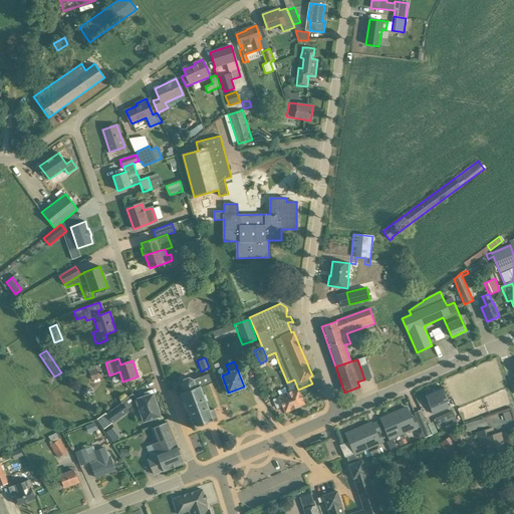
[(99,377),(97,368),(89,371),(92,379),(99,377)]
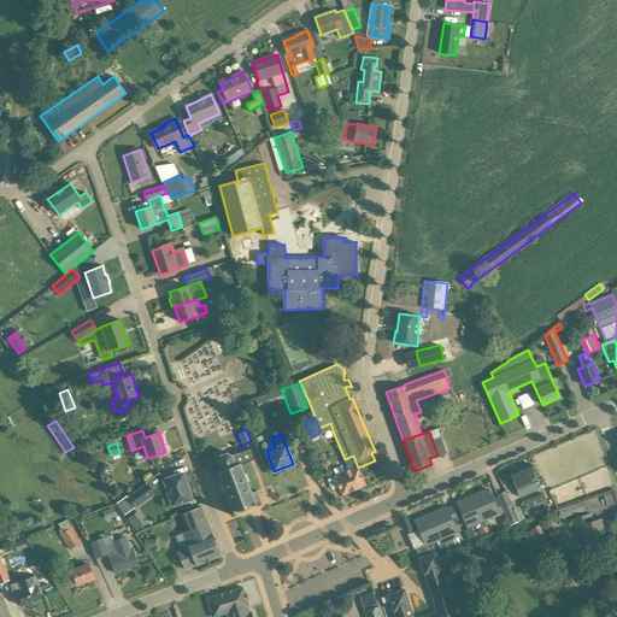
[(251,448),(242,452),(233,456),(227,452),(219,456),(217,462),(207,465),(212,476),(218,474),(221,482),(218,483),(223,494),(225,493),(228,501),(225,503),(227,503),(223,504),(227,512),(228,512),(230,512),(230,513),(230,515),(231,516),(233,516),(234,516),(234,515),(235,515),(235,513),(240,511),(241,512),(248,509),(248,507),(254,505),(254,506),(256,505),(256,504),(257,503),(257,501),(259,500),(256,491),(251,493),(247,483),(250,483),(246,472),(244,474),(240,465),(256,459),(251,448)]
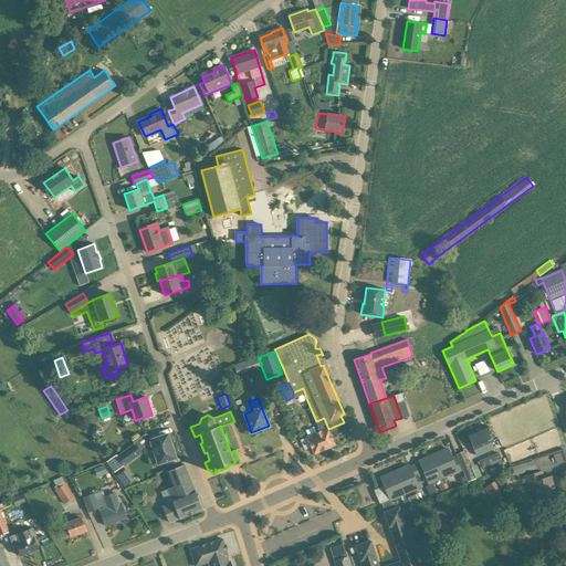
[(324,418),(316,421),(315,421),(318,429),(317,429),(318,432),(307,437),(314,453),(334,444),(327,429),(328,429),(324,418)]
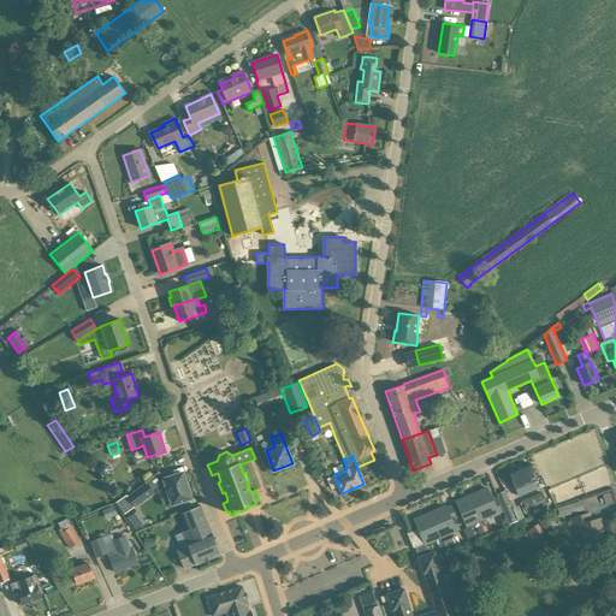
[(537,480),(534,474),(529,463),(509,472),(519,496),(537,489),(534,481),(537,480)]
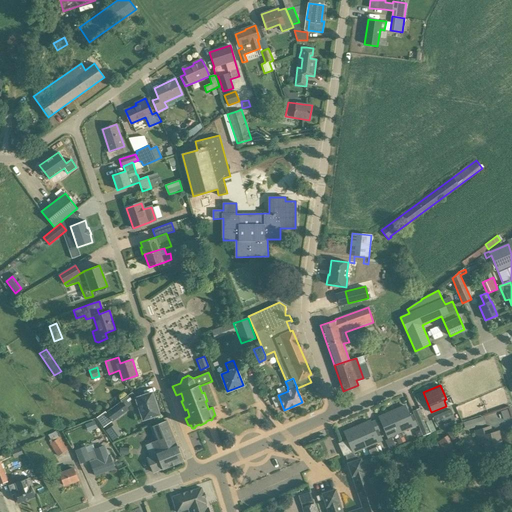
[(136,398),(143,420),(159,414),(152,393),(136,398)]
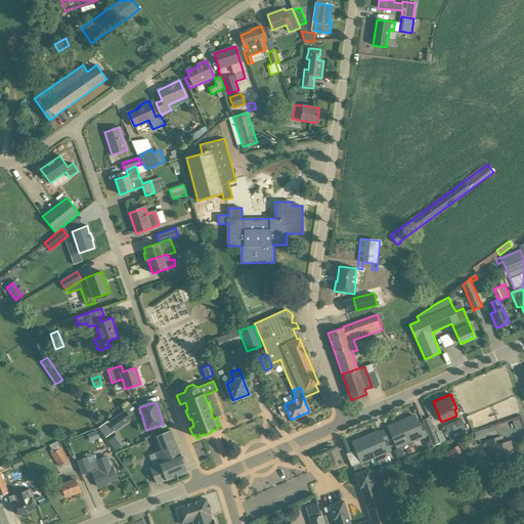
[(108,423),(115,431),(131,420),(125,410),(108,423)]
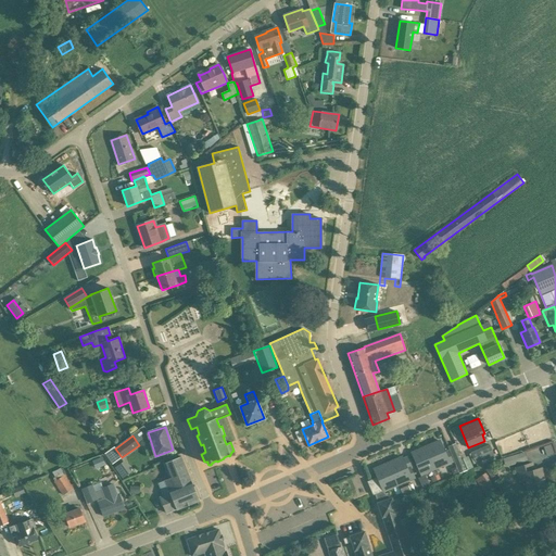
[(440,441),(426,446),(434,468),(452,460),(447,451),(444,453),(440,441)]
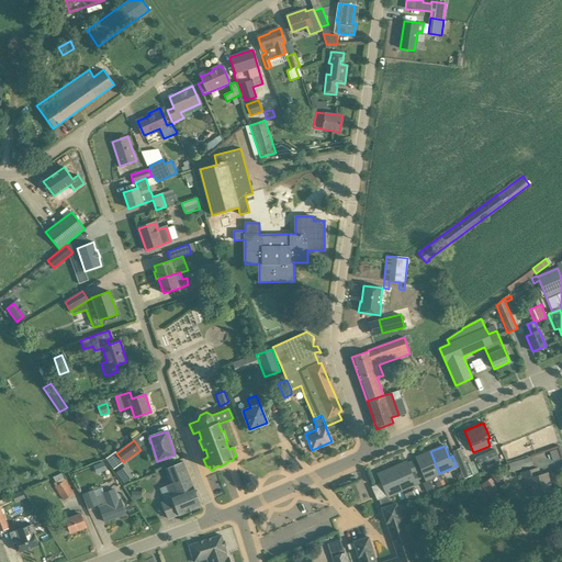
[(453,450),(458,462),(464,460),(459,448),(453,450)]
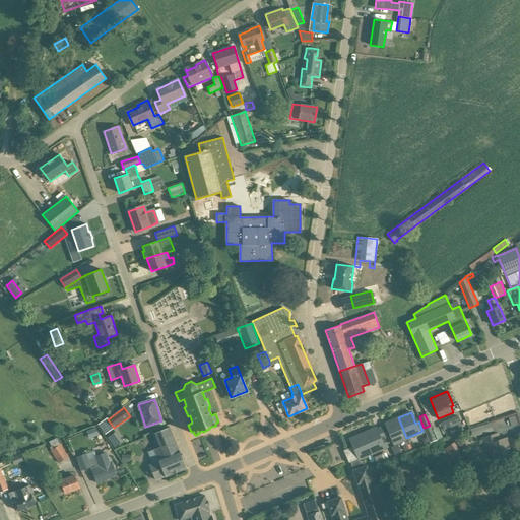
[(439,424),(443,434),(462,426),(457,415),(439,424)]
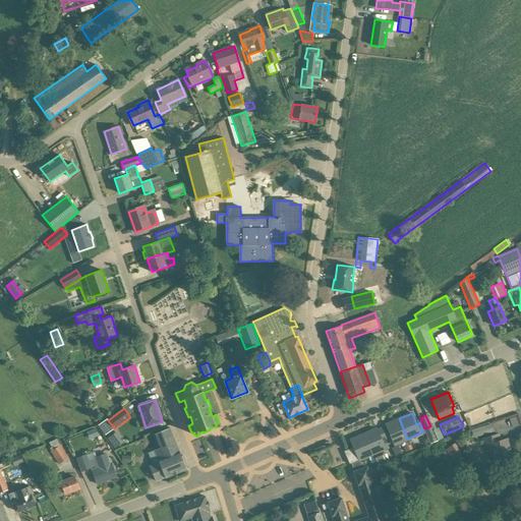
[(407,439),(399,418),(386,424),(395,445),(407,439)]
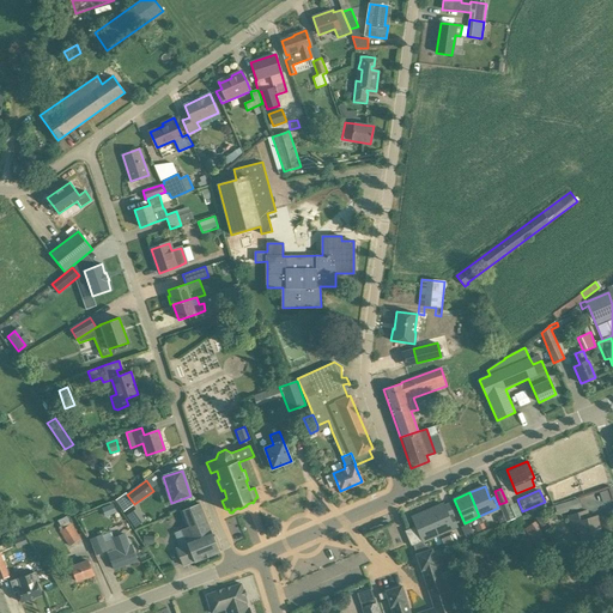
[(499,504),(507,521),(514,519),(507,502),(499,504)]
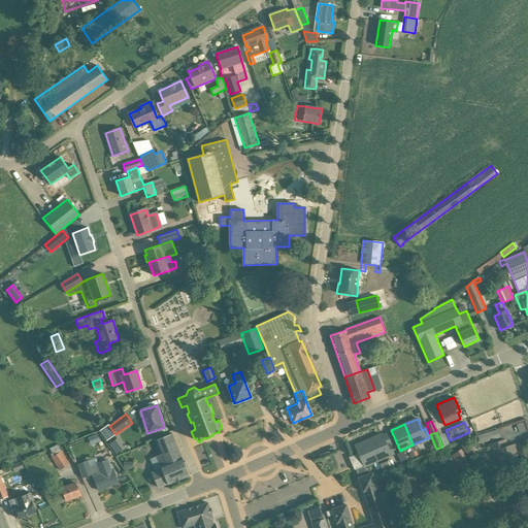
[(189,475),(172,433),(155,440),(161,454),(157,456),(161,468),(152,472),(158,487),(167,484),(189,475)]
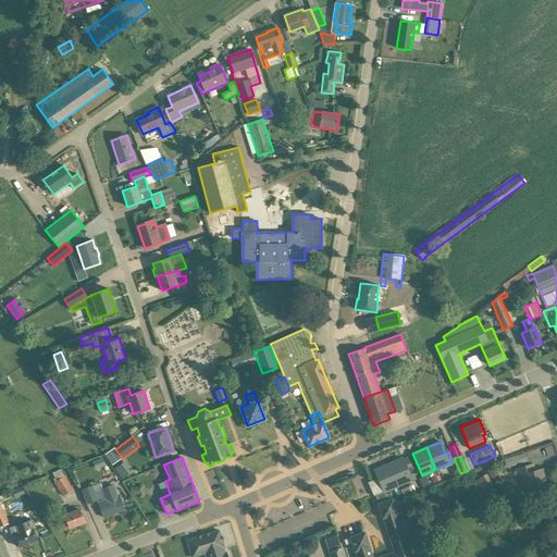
[(504,459),(506,468),(516,465),(514,457),(504,459)]
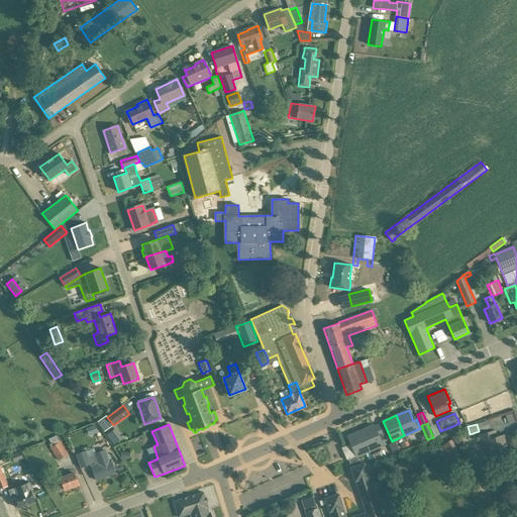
[(94,425),(84,428),(87,436),(97,433),(94,425)]
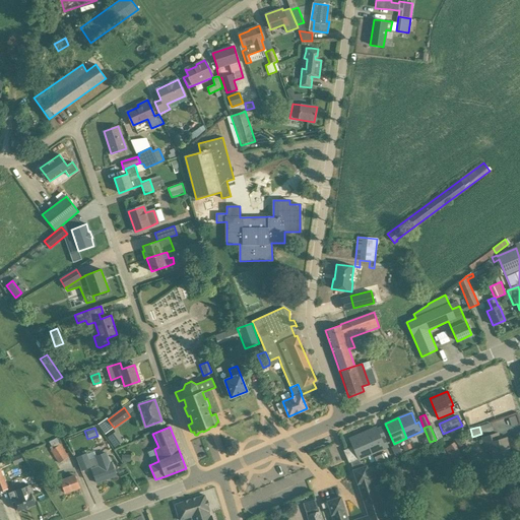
[(376,428),(363,434),(372,454),(388,447),(385,439),(381,440),(376,428)]
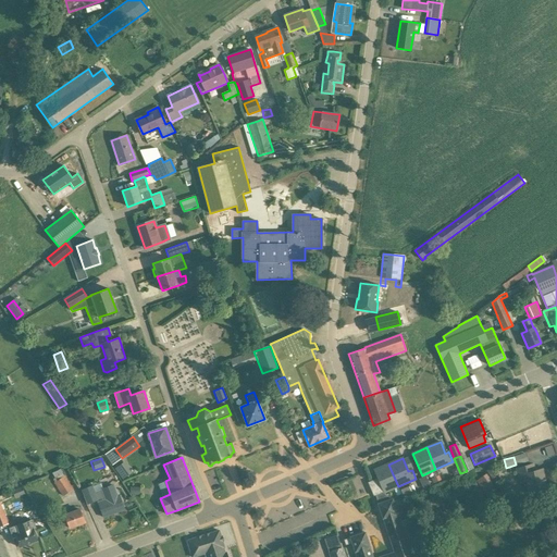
[(124,461),(115,468),(123,479),(132,472),(124,461)]
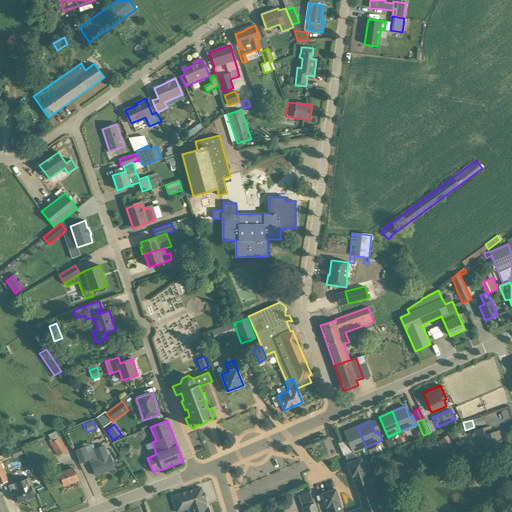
[(475,431),(478,440),(482,439),(487,455),(504,450),(498,431),(492,433),(490,426),(475,431)]
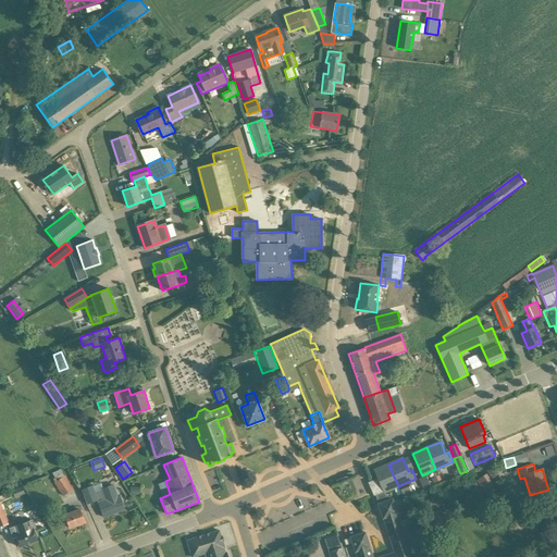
[(398,486),(388,465),(374,470),(378,478),(384,492),(398,486)]
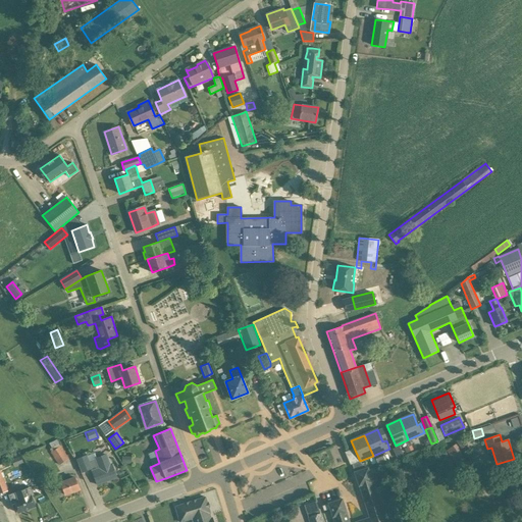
[(200,439),(193,442),(200,460),(208,457),(200,439)]
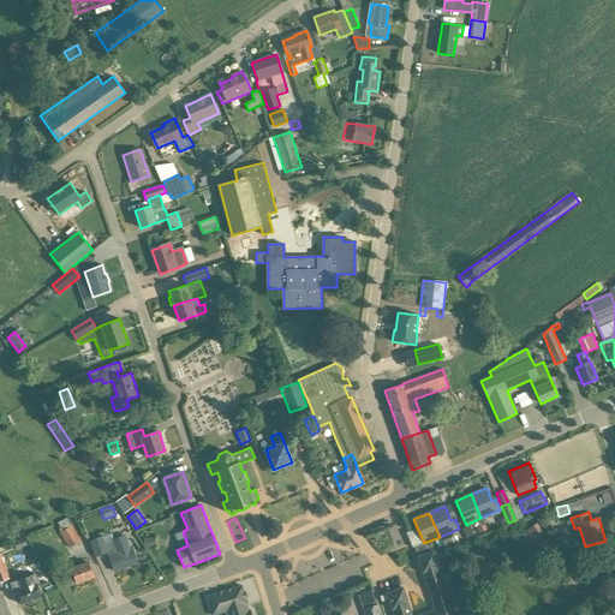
[(526,530),(536,542),(545,535),(536,523),(526,530)]
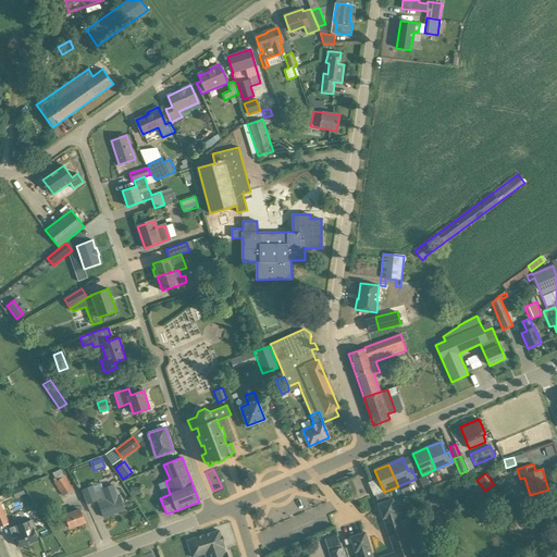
[(73,489),(63,475),(54,482),(64,495),(73,489)]
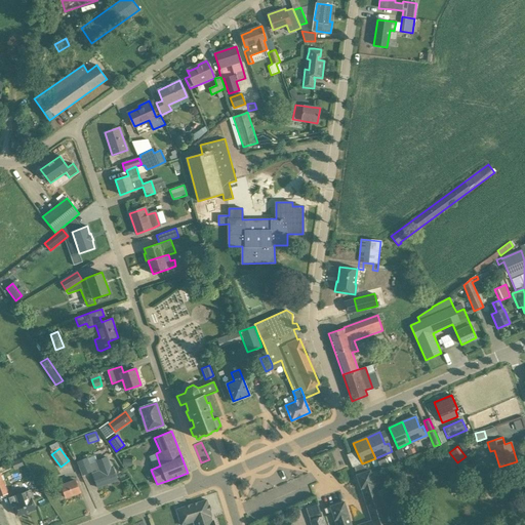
[(357,466),(362,463),(356,450),(347,454),(352,468),(354,467),(357,466)]
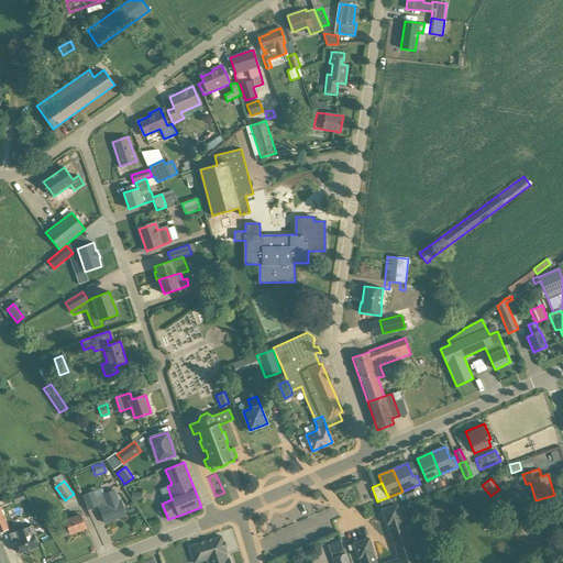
[(94,490),(83,495),(88,509),(99,506),(96,498),(94,490)]
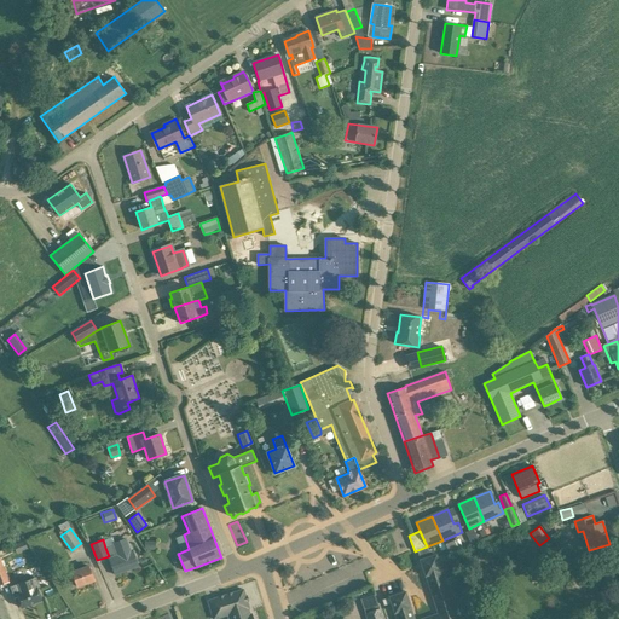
[(114,544),(105,548),(109,556),(110,559),(109,559),(115,574),(138,566),(132,550),(131,551),(126,539),(114,544)]
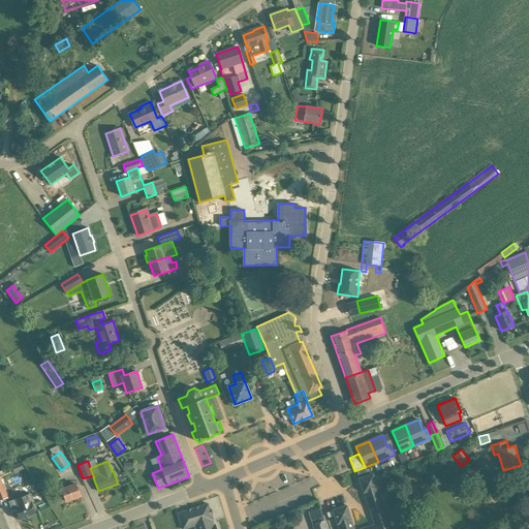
[(360,469),(356,470),(360,478),(373,474),(365,467),(360,469)]
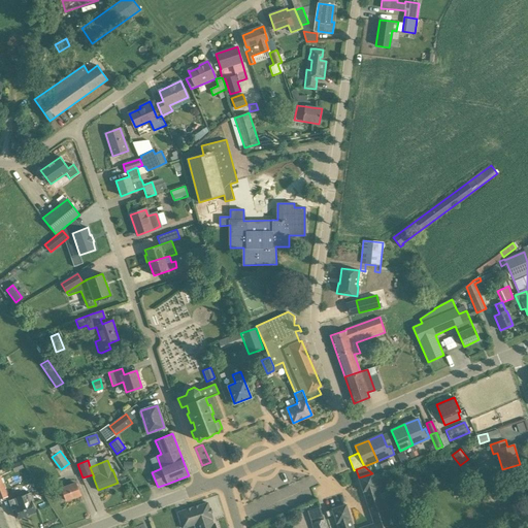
[(351,519),(347,504),(332,509),(326,512),(328,517),(334,515),(337,527),(390,527),(381,498),(388,496),(386,491),(378,494),(374,480),(382,477),(380,472),(372,474),(372,473),(359,477),(358,477),(363,492),(363,491),(373,524),(360,527),(353,527),(351,519)]
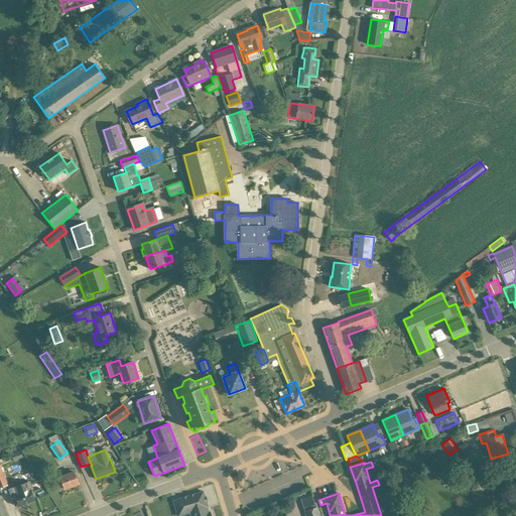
[(53,466),(44,469),(46,473),(48,472),(50,477),(56,475),(53,466)]
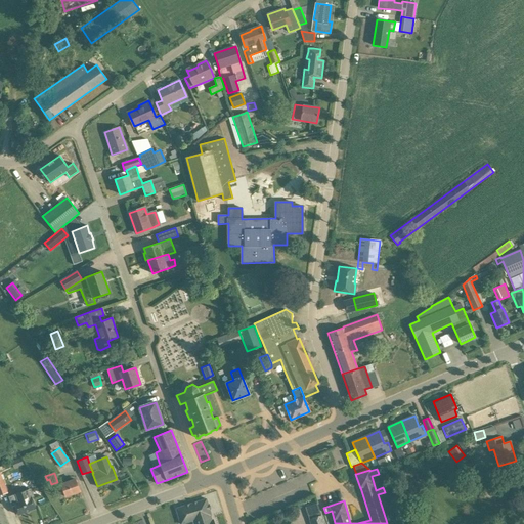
[(80,491),(76,482),(75,479),(61,485),(61,486),(55,489),(57,494),(63,492),(66,496),(80,491)]
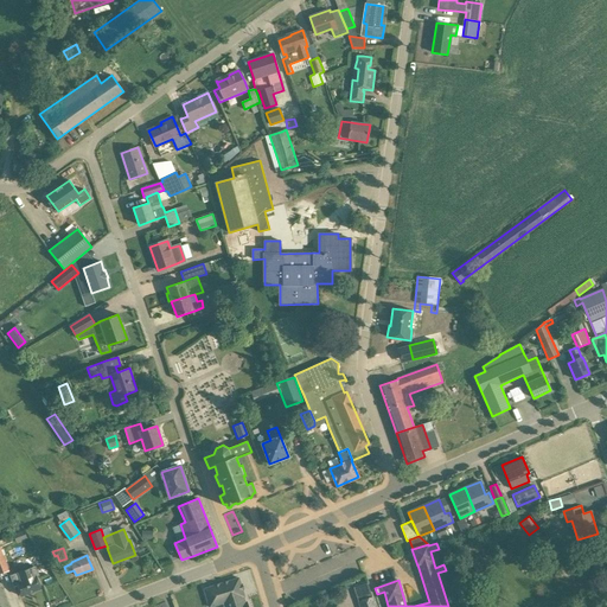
[(17,585),(20,596),(42,588),(37,577),(40,576),(36,566),(10,575),(14,586),(17,585)]
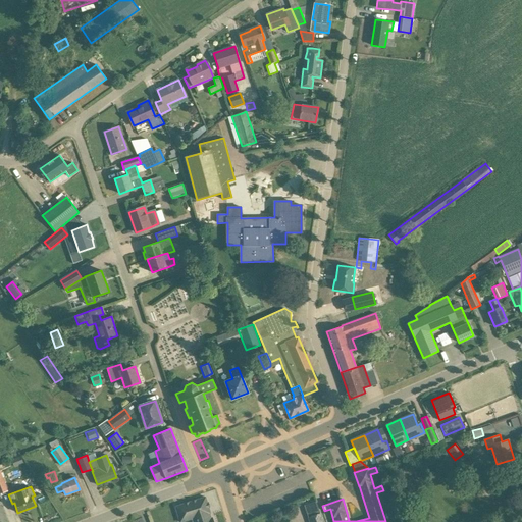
[(179,521),(180,521),(193,518),(193,521),(213,521),(212,518),(210,519),(209,513),(210,513),(209,508),(209,507),(208,502),(207,503),(205,497),(175,507),(178,516),(179,521)]
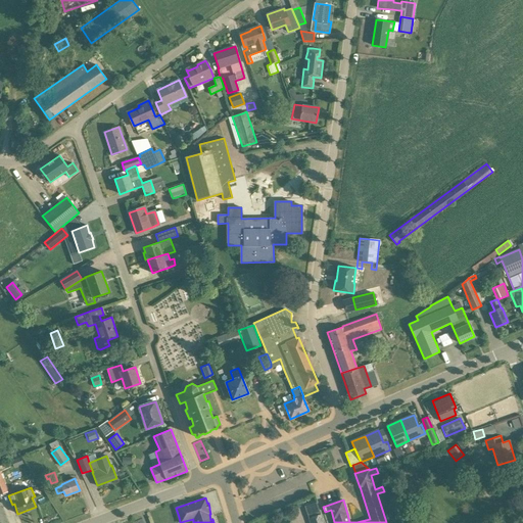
[(307,522),(304,506),(297,508),(300,522),(307,522)]
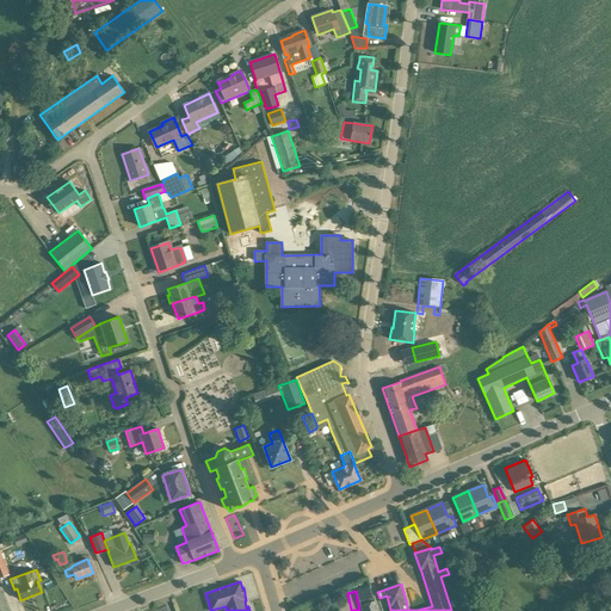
[(377,610),(375,600),(362,605),(363,610),(377,610)]
